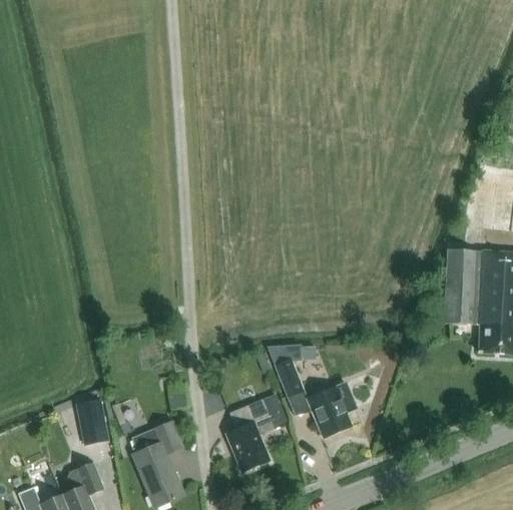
[(512,252),(447,249),(445,322),(473,323),(474,323),(478,323),(479,324),(478,351),(512,353),(512,252)]
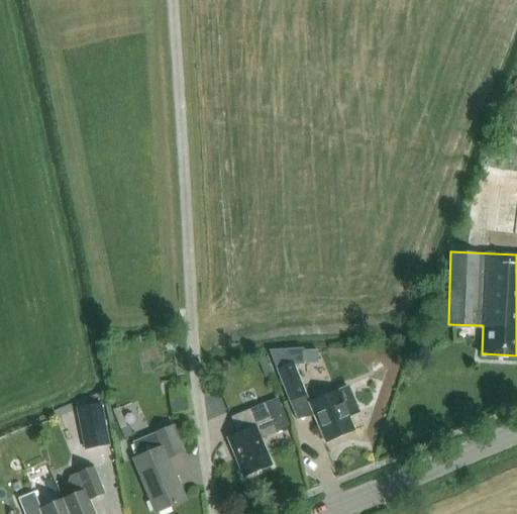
[(289,399),(306,392),(294,363),(303,363),(302,345),(268,348),(276,367),(289,399)]
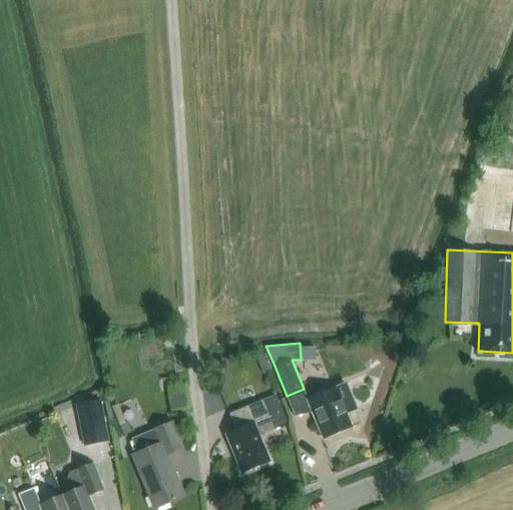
[(346,380),(307,397),(324,437),(352,425),(346,411),(357,406),(346,380)]
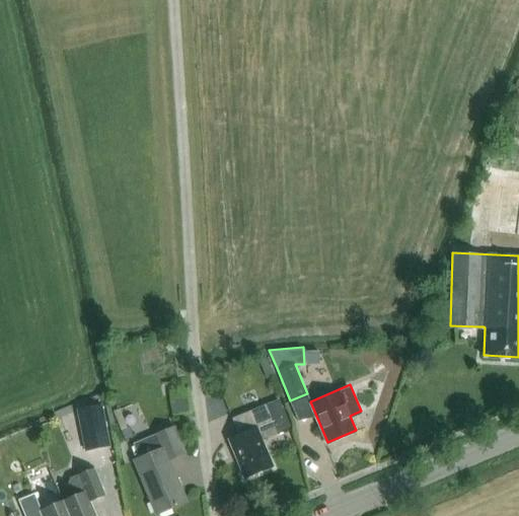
[(273,464),(262,438),(277,432),(276,430),(290,424),(279,397),(231,418),(238,434),(229,437),(245,475),(273,464)]
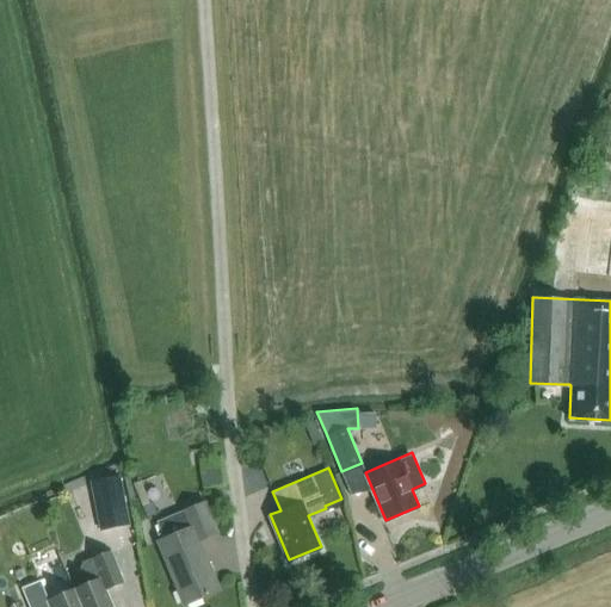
[(119,475),(92,479),(100,527),(129,521),(119,475)]
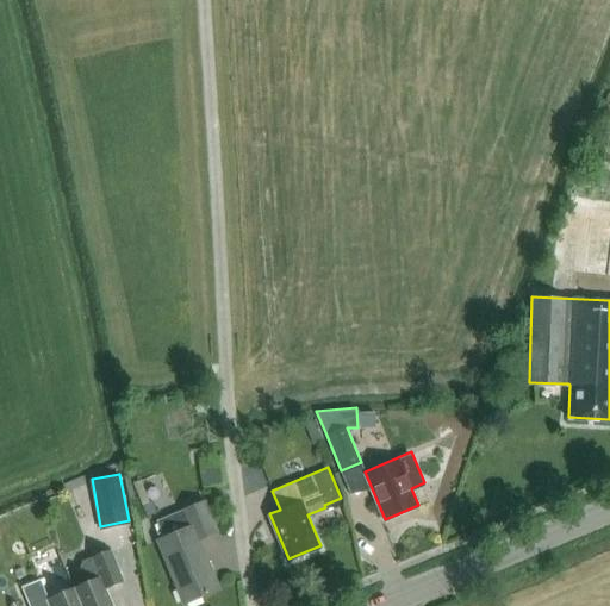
[(198,538),(217,530),(204,499),(156,518),(163,536),(157,538),(185,603),(219,588),(198,538)]
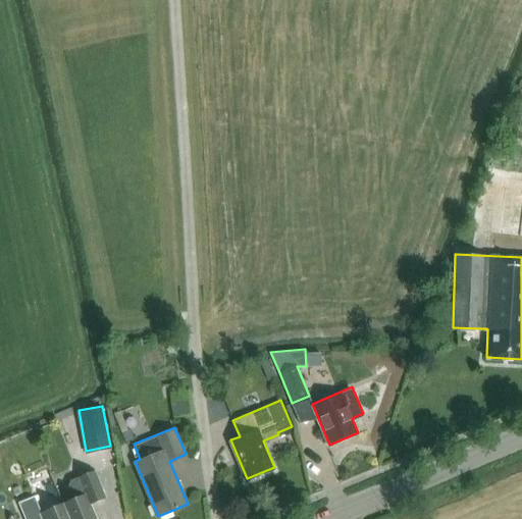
[(79,476),(85,494),(63,502),(70,518),(97,518),(90,503),(105,497),(95,470),(79,476)]
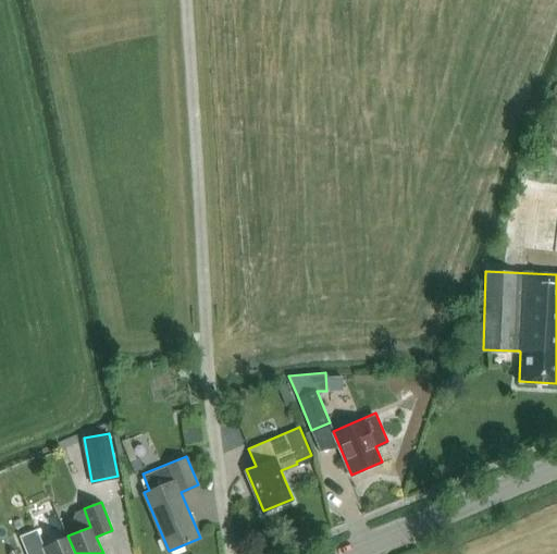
[(75,553),(67,536),(45,545),(37,528),(20,534),(27,553),(75,553)]
